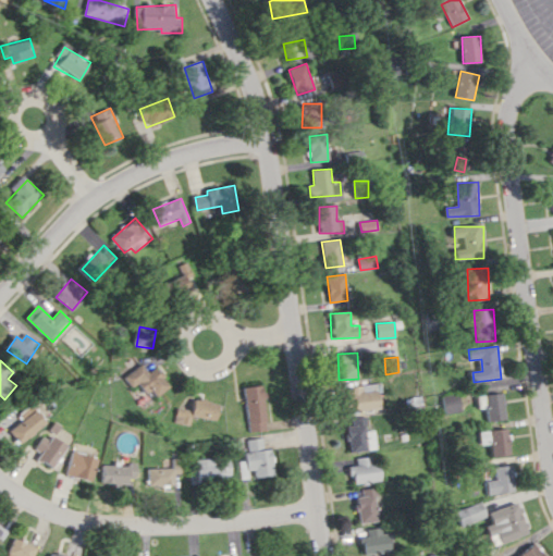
[(173,386),(158,368),(151,373),(144,365),(126,379),(135,388),(140,384),(148,393),(152,388),(160,397),(173,386)]
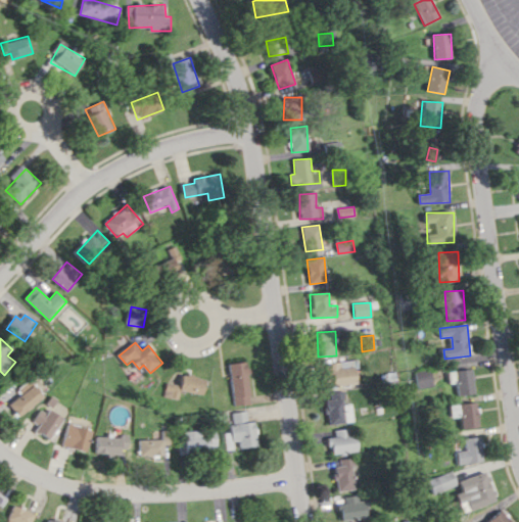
[(328,370),(321,371),(323,388),(358,384),(355,361),(327,364),(328,370)]
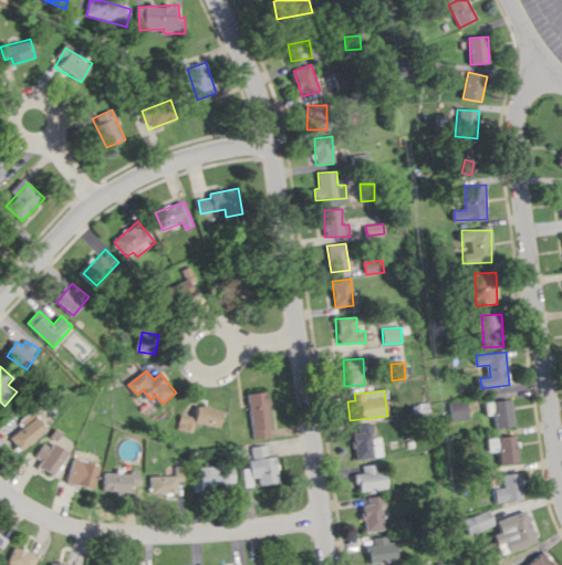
[(250,394),(255,439),(273,437),(269,391),(250,394)]
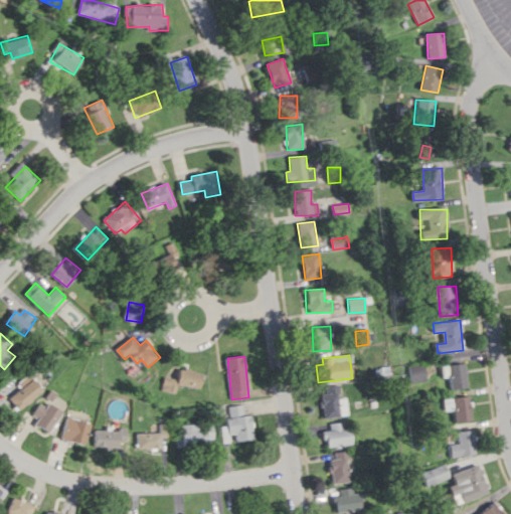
[(428,380),(424,364),(408,366),(411,383),(428,380)]
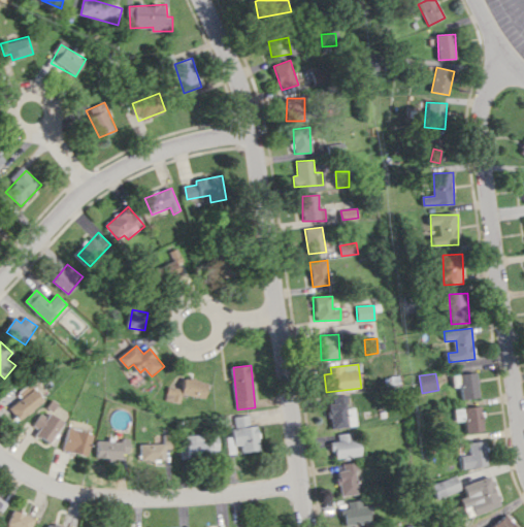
[(461,399),(479,399),(478,373),(453,375),(454,388),(461,388),(461,399)]
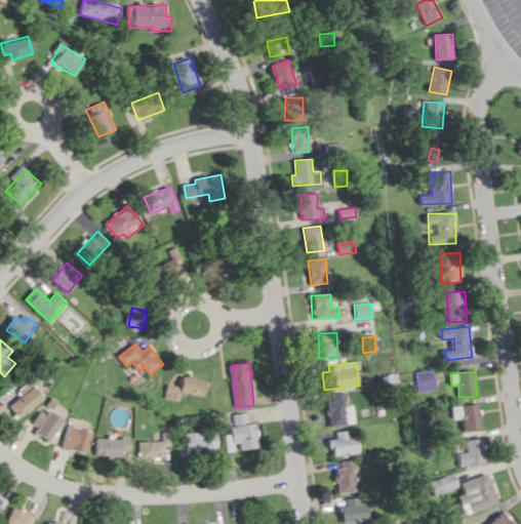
[(167,399),(182,401),(183,393),(206,397),(208,380),(185,376),(183,387),(169,385),(167,399)]
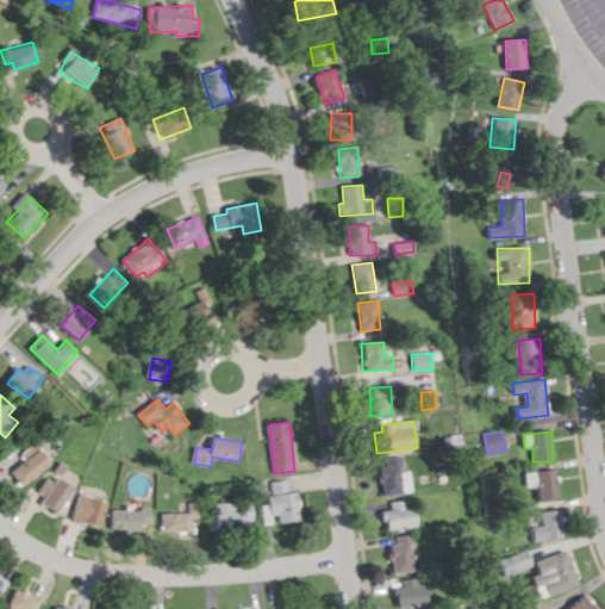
[(24,486),(52,464),(37,443),(23,454),(27,460),(13,472),(24,486)]
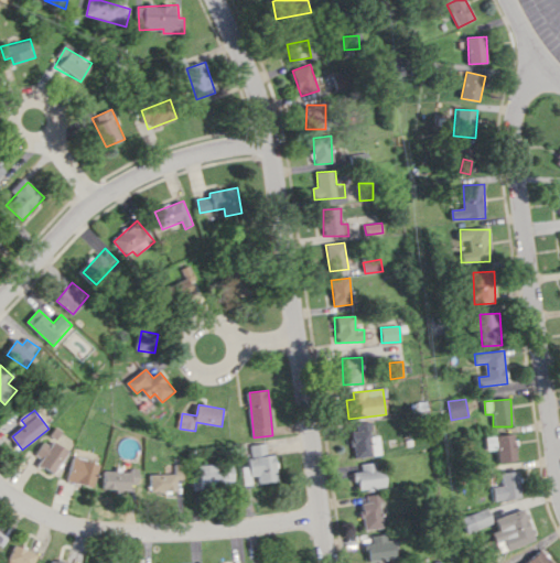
[(356,458),(381,455),(379,433),(374,434),(373,422),(352,424),(356,458)]
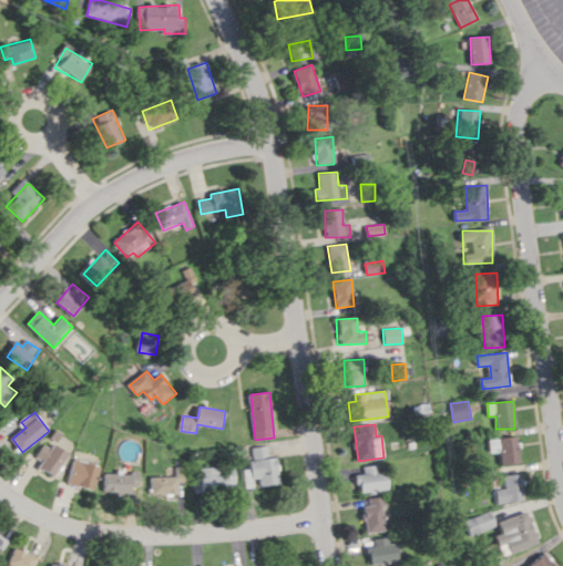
[(490,452),(500,452),(501,465),(520,464),(519,438),(489,439),(490,452)]
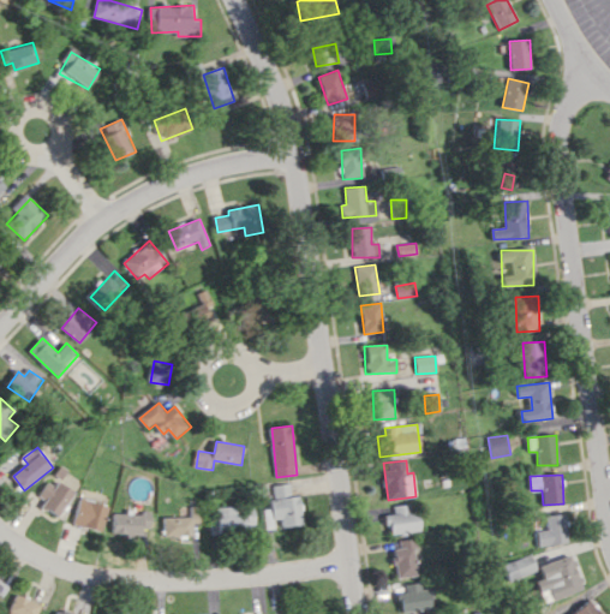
[(61,516),(75,494),(52,480),(39,500),(61,516)]
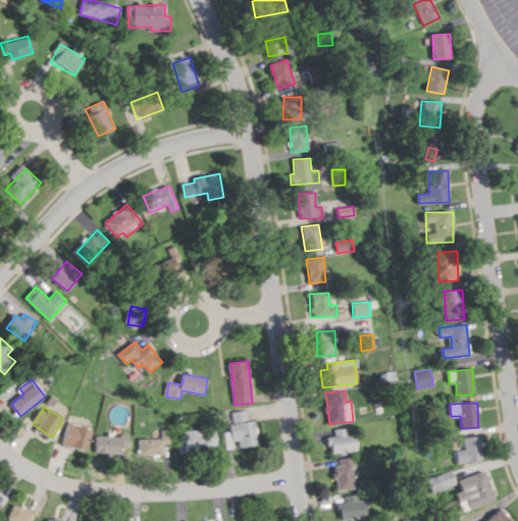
[(258,446),(255,421),(249,421),(248,411),(234,412),(236,424),(230,425),(231,432),(225,432),(227,450),(234,449),(234,441),(240,440),(241,448),(258,446)]
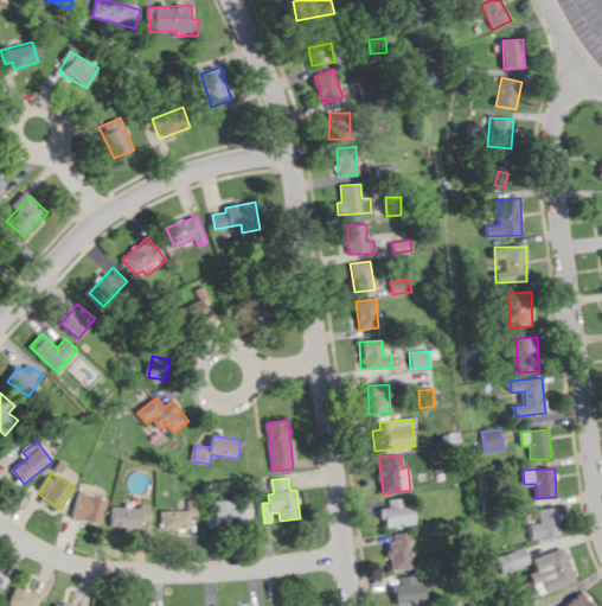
[(75,517),(102,525),(109,501),(82,492),(75,517)]
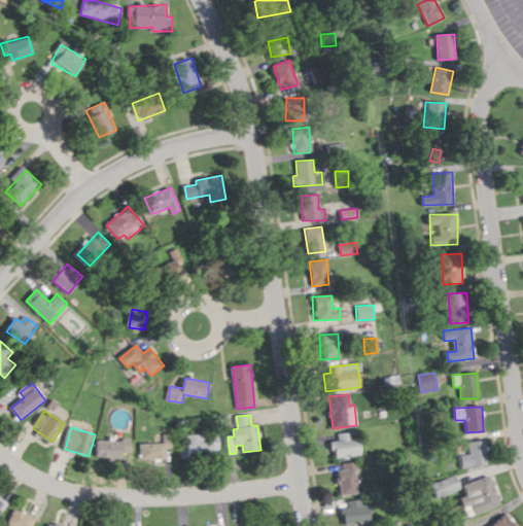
[(329,442),(330,450),(336,450),(336,457),(359,456),(357,432),(338,433),(338,441),(329,442)]
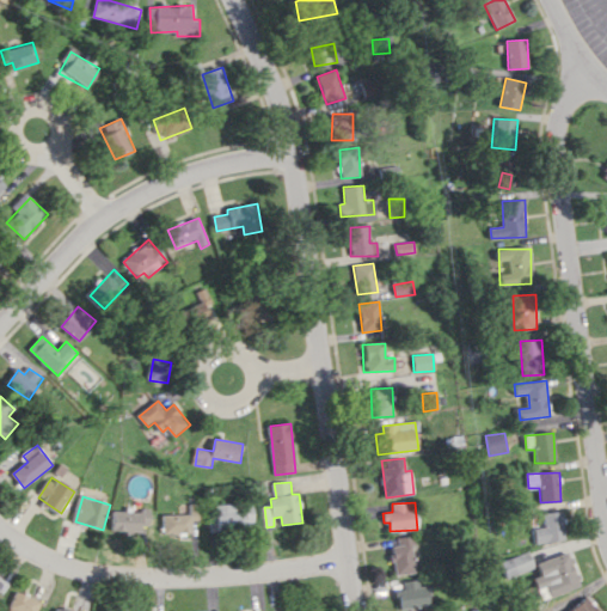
[(210,531),(255,530),(255,505),(210,506),(210,531)]
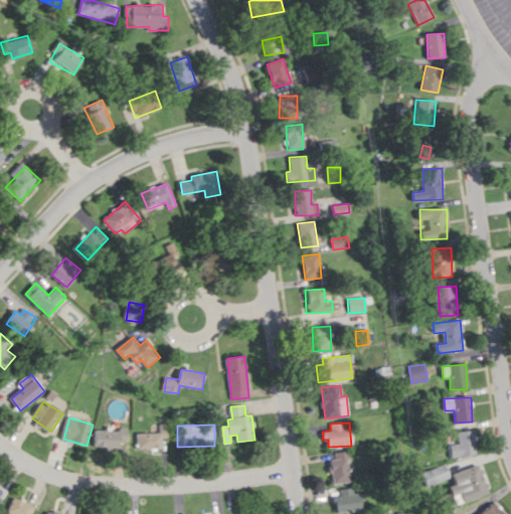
[(97,447),(127,448),(128,431),(98,430),(97,447)]
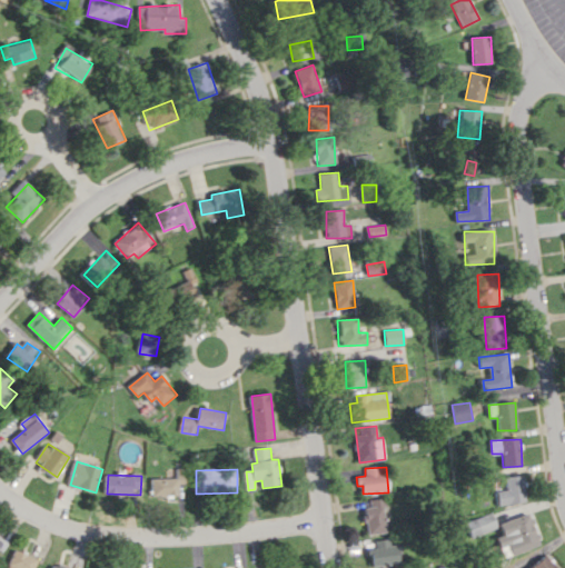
[(505,490),(497,491),(498,505),(526,504),(525,476),(505,477),(505,490)]
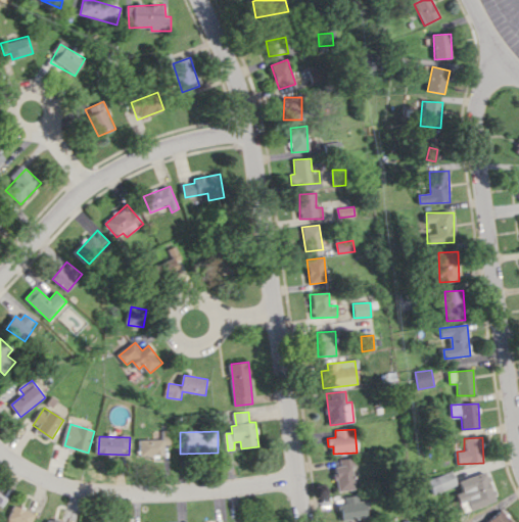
[(141,457),(166,458),(166,440),(142,439),(141,457)]
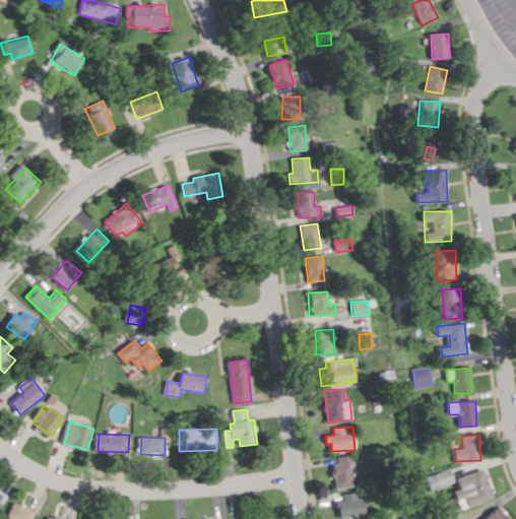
[(336,489),(352,487),(349,456),(333,457),(336,489)]
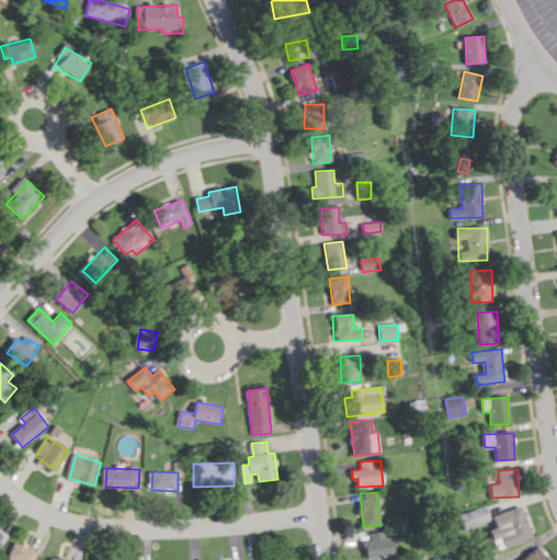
[(461,514),(466,530),(492,522),(487,506),(461,514)]
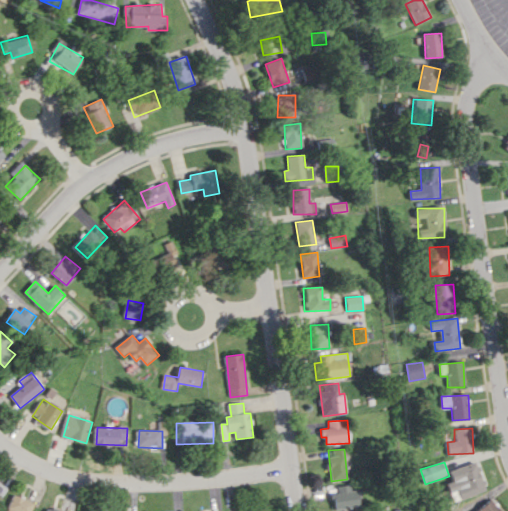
[(453,501),(488,492),(479,462),(449,470),(453,482),(448,483),(453,501)]
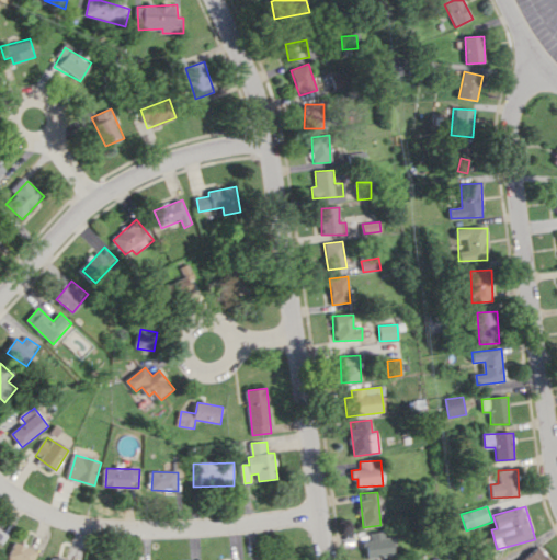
[(366,559),(393,556),(391,537),(384,538),(384,532),(371,533),(371,540),(364,541),(366,559)]
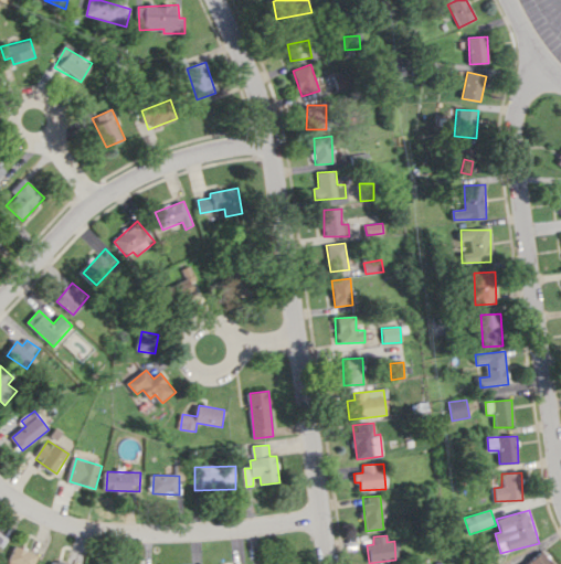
[(35,563),(39,555),(17,546),(9,563),(35,563)]
